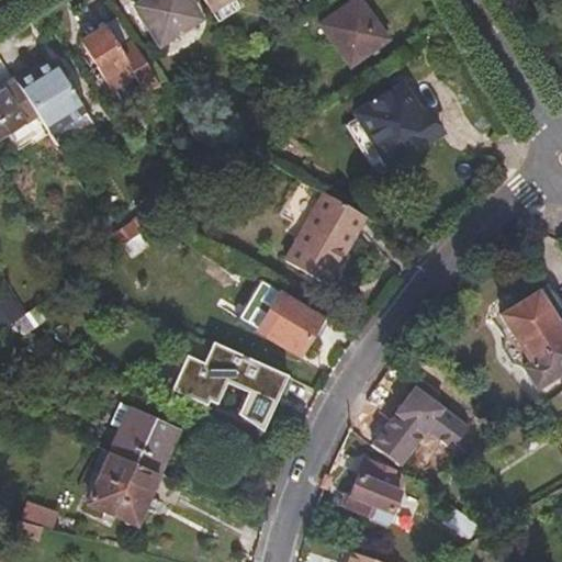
[(159,45),(199,19),(187,0),(144,0),(135,6),(159,45)]
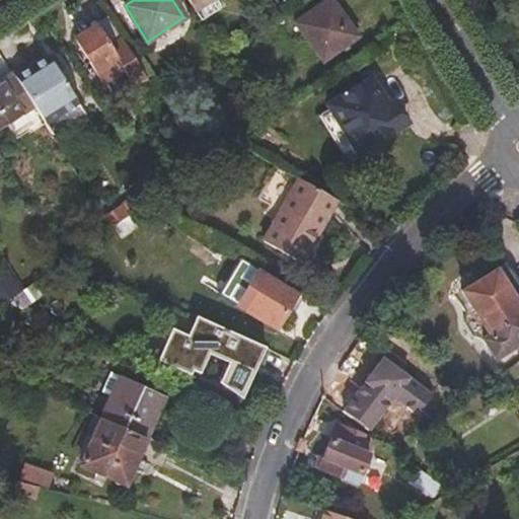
[(189,0),(195,10),(210,0),(189,0)]
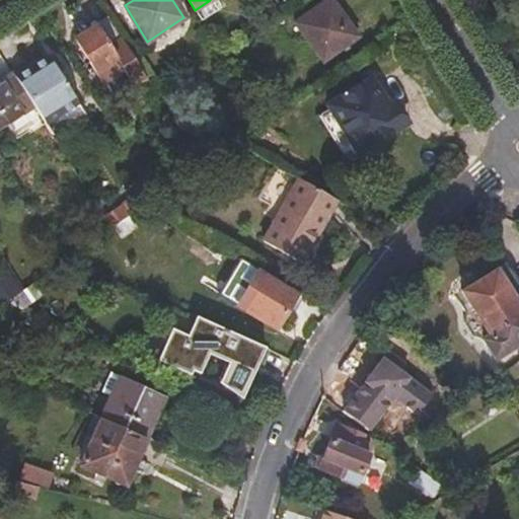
[(357,36),(330,0),(327,0),(296,23),(322,61),(357,36)]
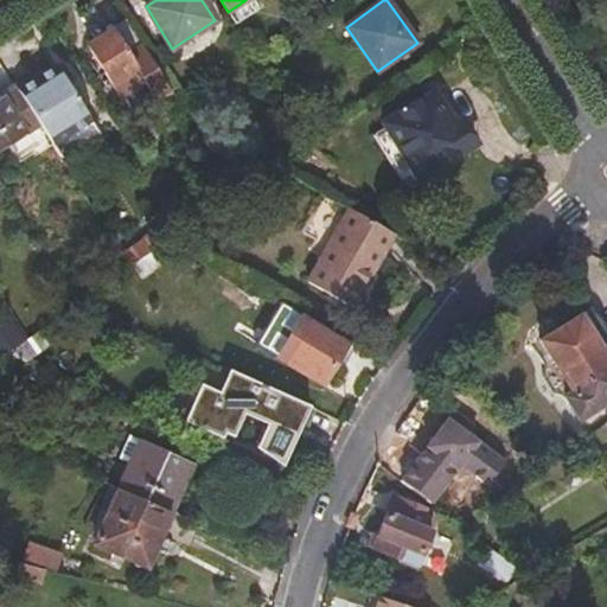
[(171,90),(127,20),(89,44),(120,98),(146,82),(157,100),(171,90)]
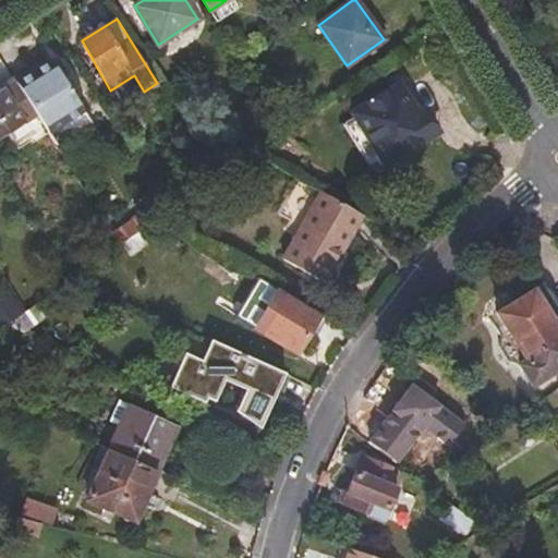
[(53,59),(15,82),(36,113),(50,136),(87,112),(53,59)]
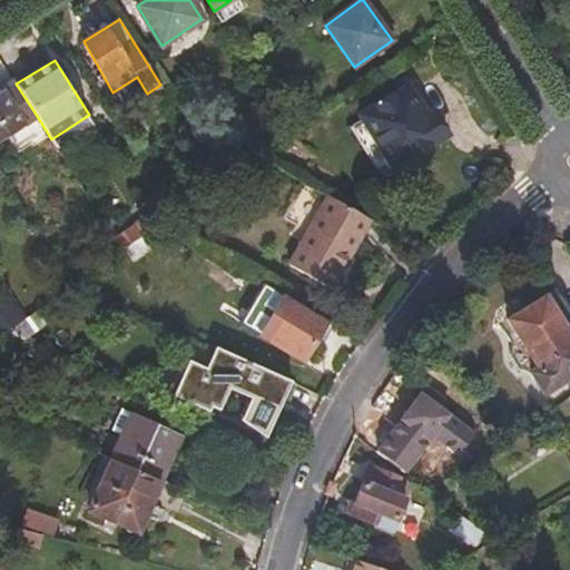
[(0,139),(37,116),(16,84),(0,92),(0,139)]
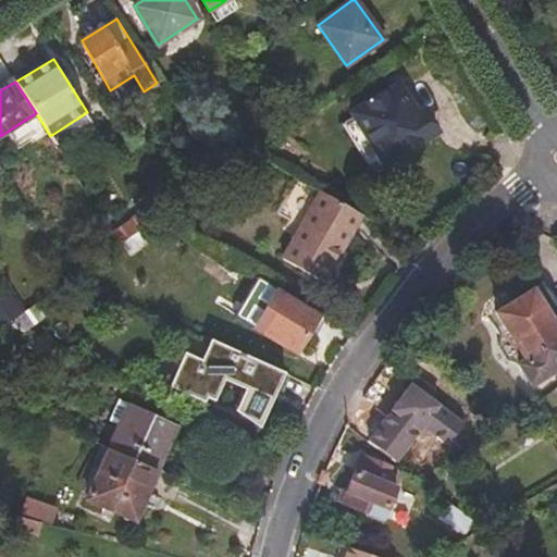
[(384,165),(435,132),(423,111),(416,115),(397,85),(351,114),(384,165)]
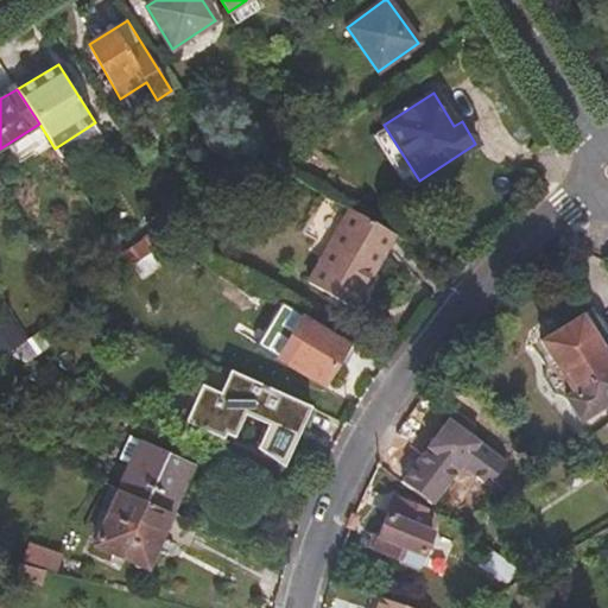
[(372,268),(392,233),(352,209),(308,282),(343,303),(366,266),(372,268)]
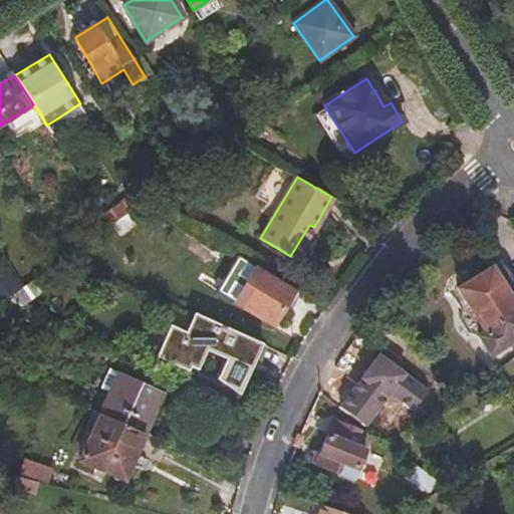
[(110,225),(145,201),(138,191),(103,215),(110,225)]
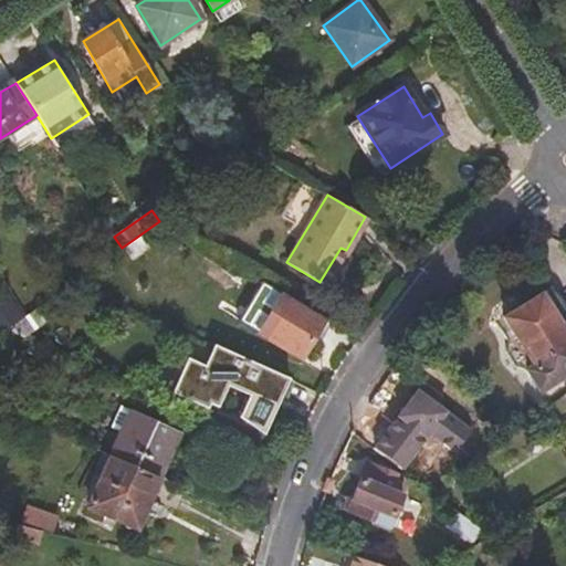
[(538,391),(565,374),(565,335),(556,320),(565,314),(551,290),(503,318),(531,365),(525,369),(538,391)]
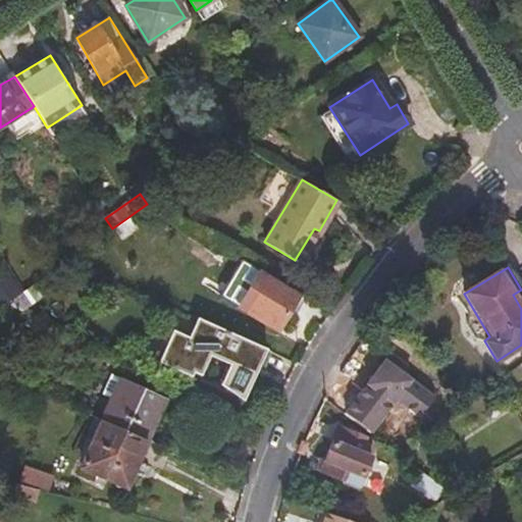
[(275,330),(297,293),(259,270),(238,308),(275,330)]
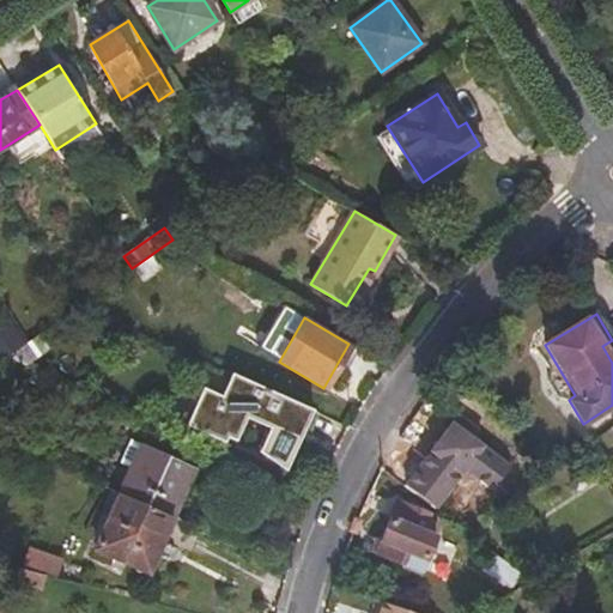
[(6,357),(24,366),(49,350),(38,334),(28,341),(6,357)]
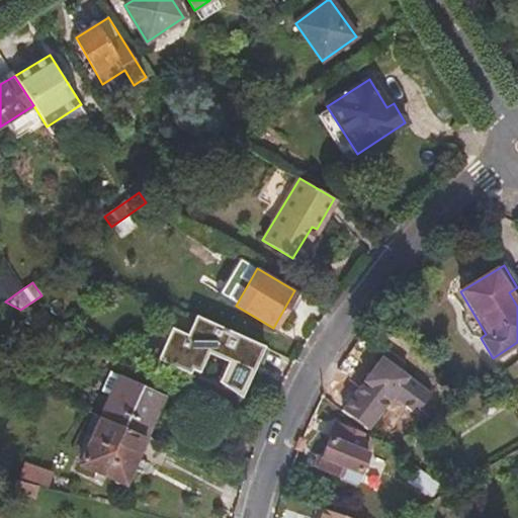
[(241,392),(262,345),(193,314),(184,333),(174,328),(159,360),(191,375),(194,370),(201,373),(210,354),(230,363),(221,382),(241,392)]
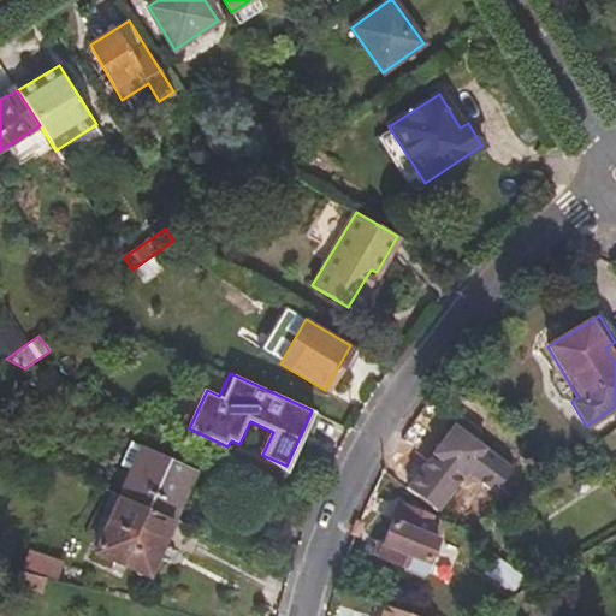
[(177,463),(185,442),(154,427),(146,449),(142,446),(132,468),(120,493),(173,517),(194,472),(177,463)]
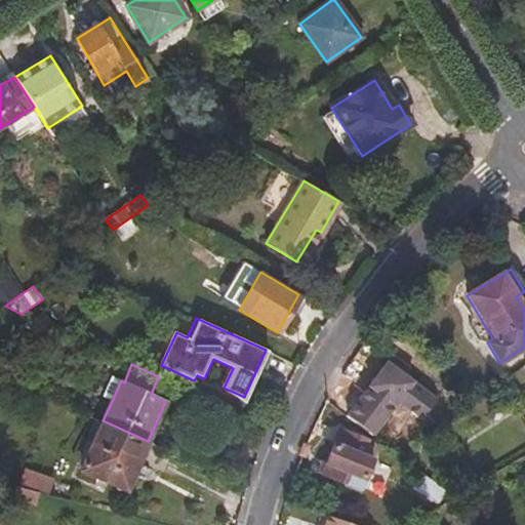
[(113,399),(121,380),(111,376),(103,394),(113,399)]
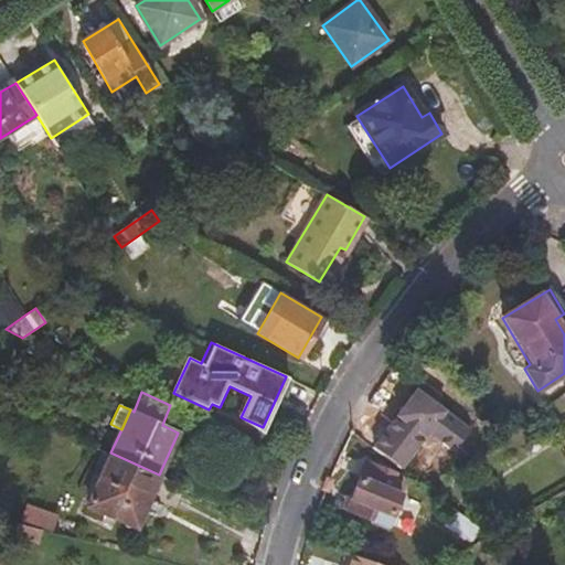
[(136,528),(159,475),(110,452),(87,507),(136,528)]
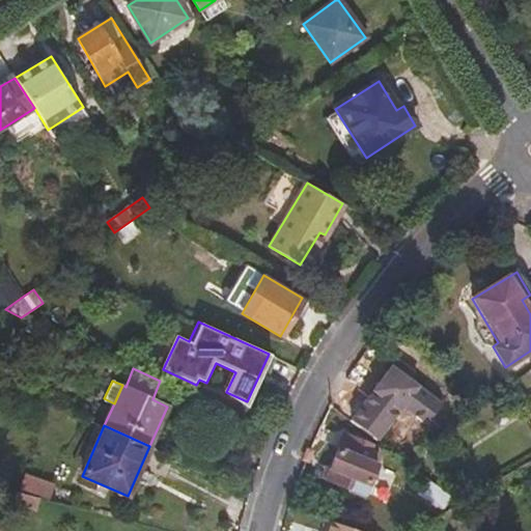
[(332,468),(327,479),(348,488),(347,492),(363,498),(375,465),(364,460),(370,445),(345,434),(332,468)]
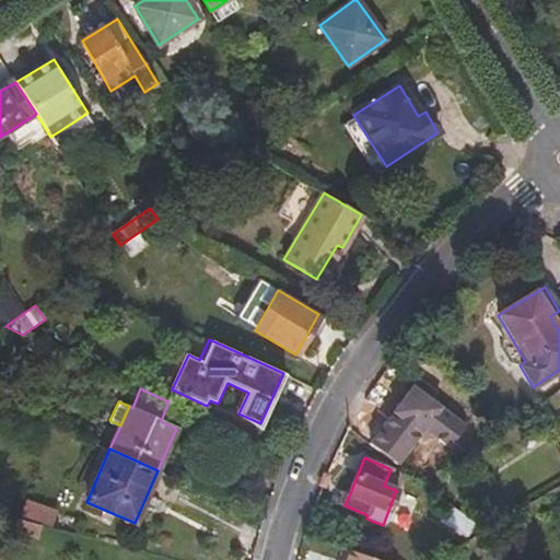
[(338,502),(345,505),(350,493),(343,490),(338,502)]
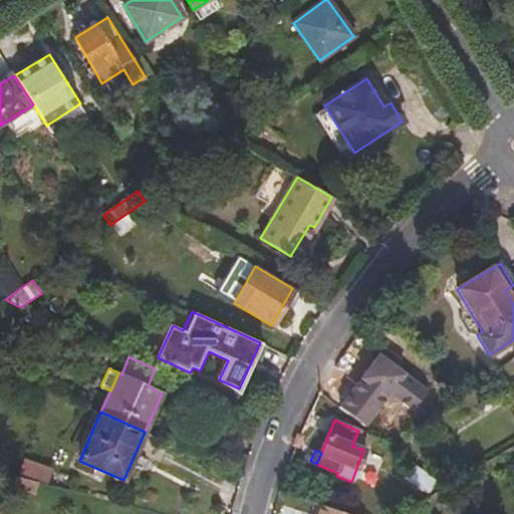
[(24,477),(37,480),(42,468),(30,463),(24,477)]
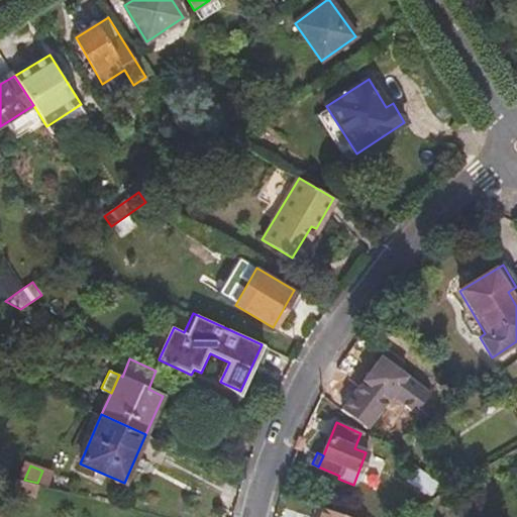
[(34,497),(37,483),(24,480),(17,478),(14,492),(34,497)]
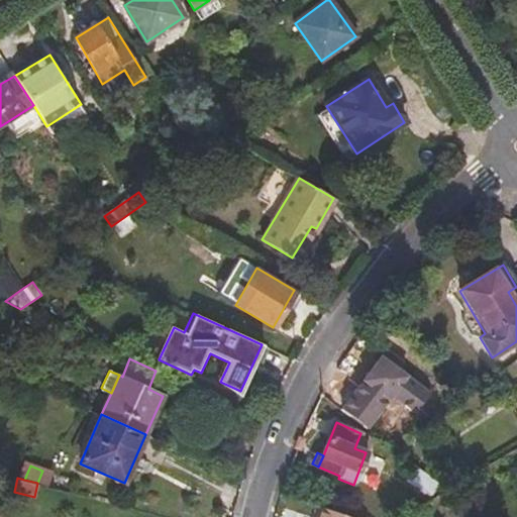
[(348,516),(321,508),(317,516),(348,516)]
